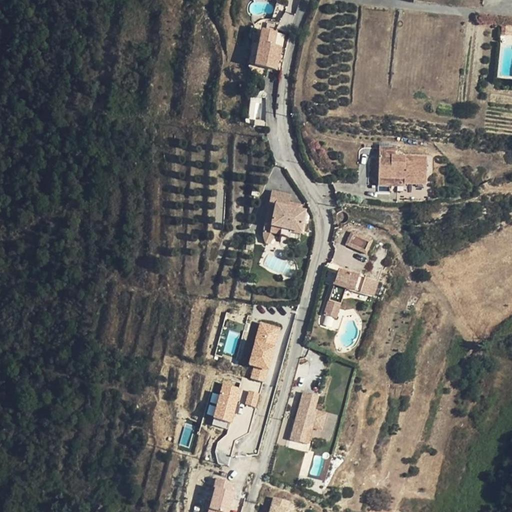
[(511,36),(511,26),(501,26),(500,34),(511,36)]
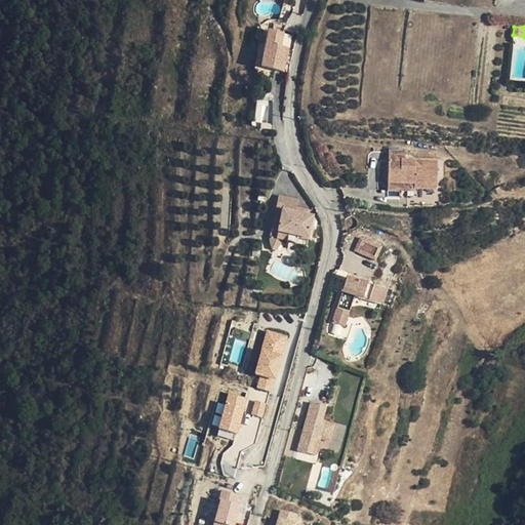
[(288,35),(269,32),(260,68),(283,73),(287,49),(286,48),(288,35)]
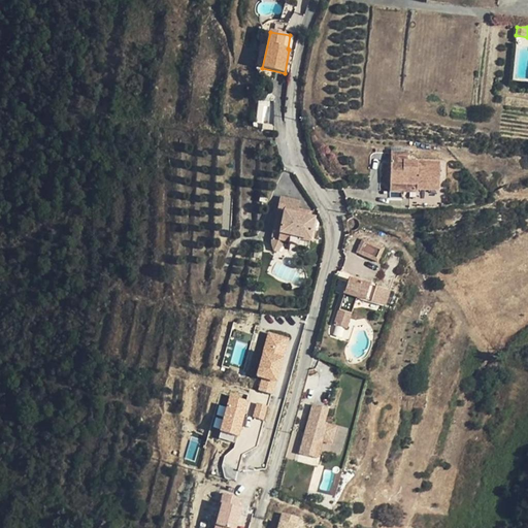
[(391,153),(389,184),(416,185),(416,190),(417,190),(439,191),(440,163),(414,162),(414,166),(403,165),(403,162),(407,162),(407,154),(391,153)]
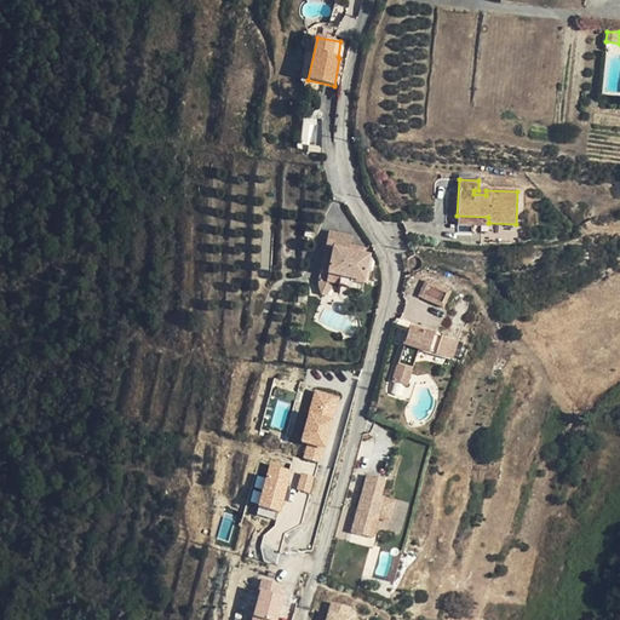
[(488,217),(457,216),(457,225),(489,225),(489,223),(488,223),(488,217)]
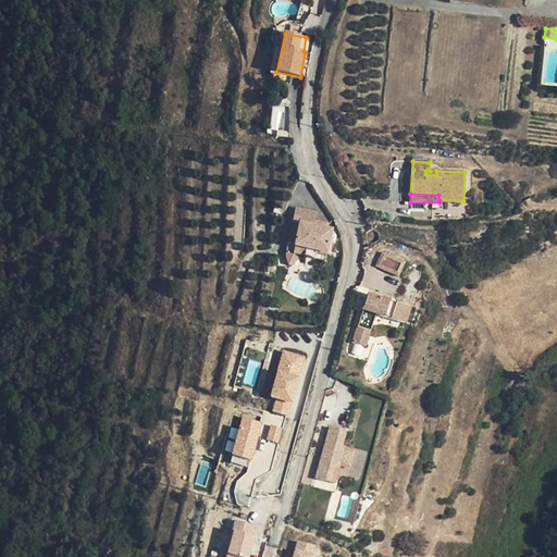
[(295,209),(292,223),(299,224),(298,229),(295,244),(295,247),(305,249),(317,251),(326,254),(332,231),(326,230),(321,229),(322,223),(314,221),(316,213),(295,209)]
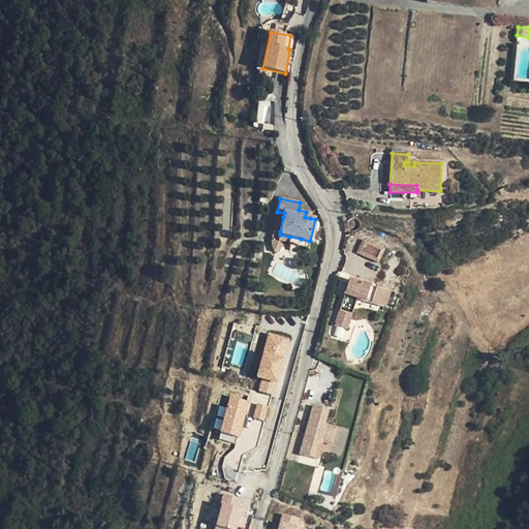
[(354,237),(347,251),(356,256),(358,253),(379,263),(389,245),(367,235),(368,232),(360,228),(355,237),(354,237)]
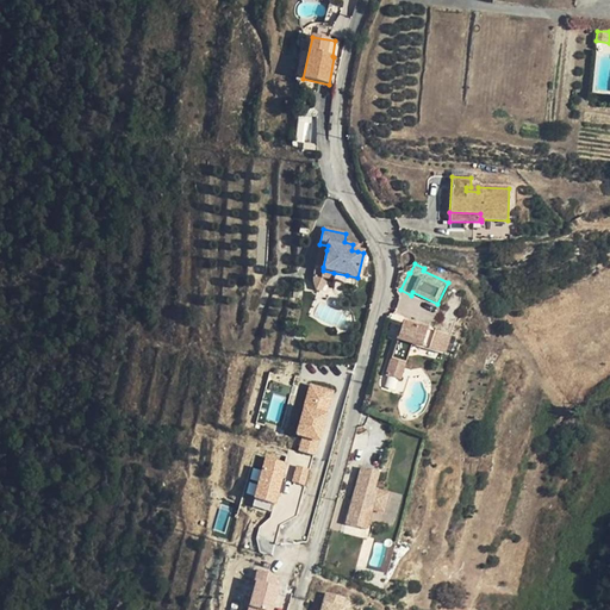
[(321,279),(323,271),(315,269),(312,278),(312,280),(316,292),(321,292),(327,281),(321,279)]
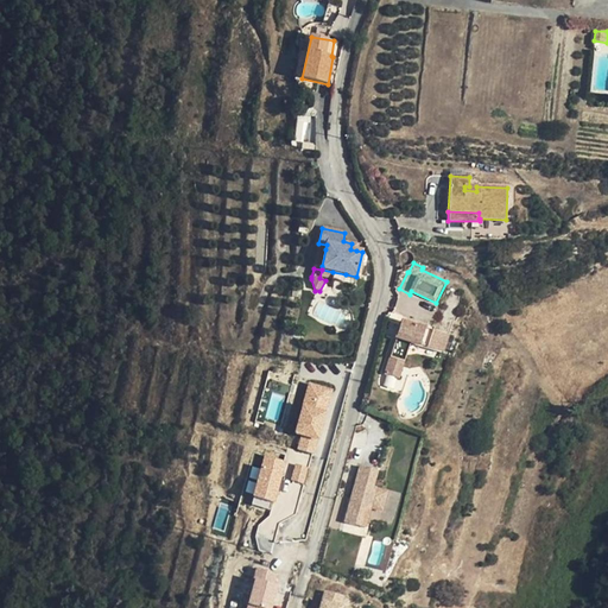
[(333,272),(322,270),(320,278),(325,280),(331,280),(333,272)]
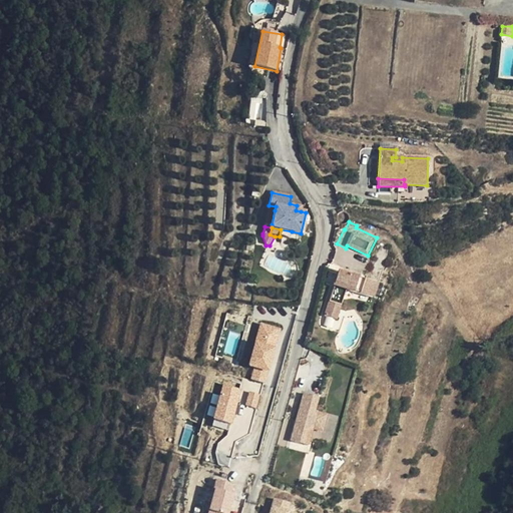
[(290,239),(292,231),(281,229),(280,236),(290,239)]
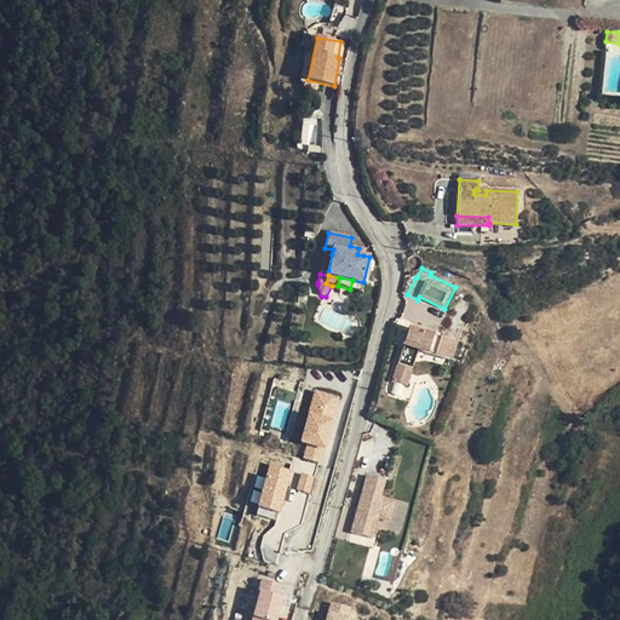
[(454,361),(460,340),(411,325),(403,345),(454,361)]
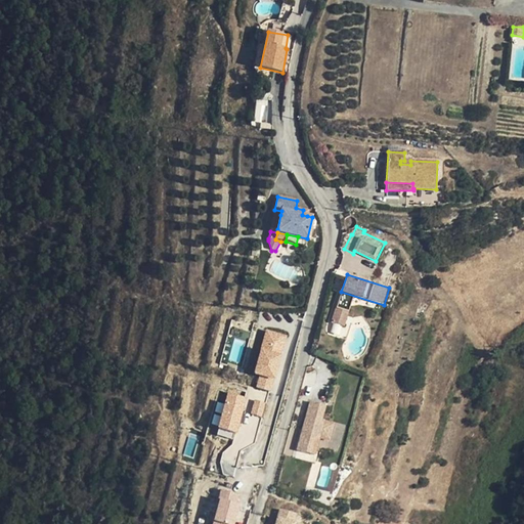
[(331,331),(344,333),(348,309),(335,307),(331,331)]
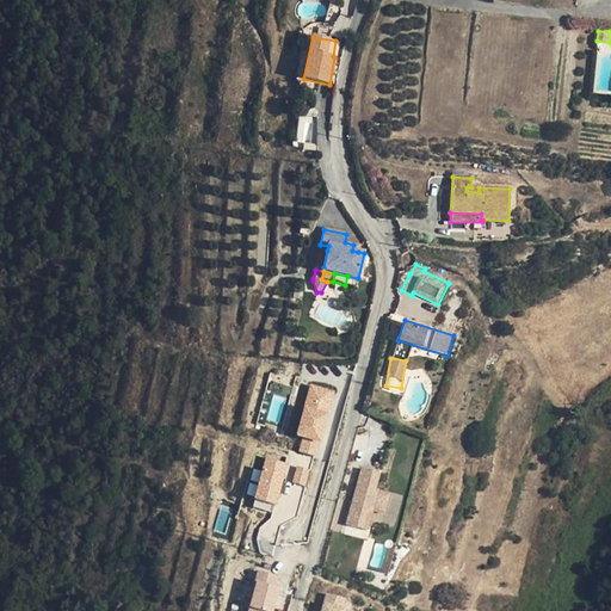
[(319,456),(335,393),(313,386),(298,437),(304,438),(301,451),(319,456)]
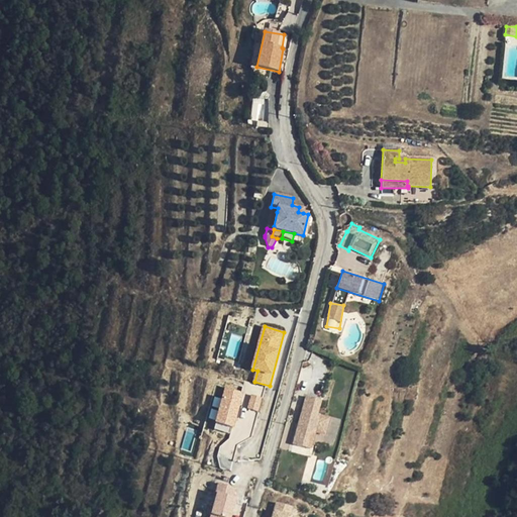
[(226,387),(214,426),(233,431),(244,393),(226,387)]
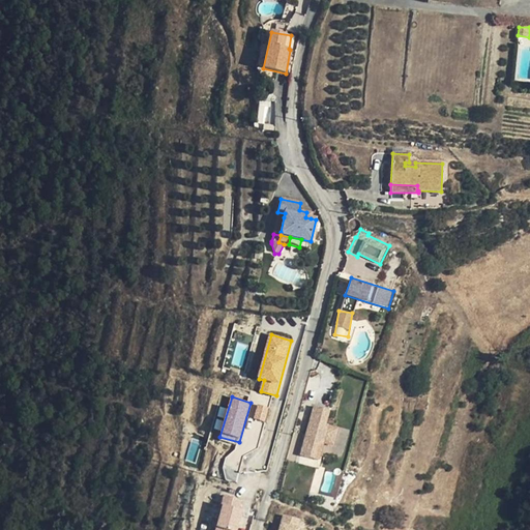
[(266,422),(270,407),(258,404),(254,418),(266,422)]
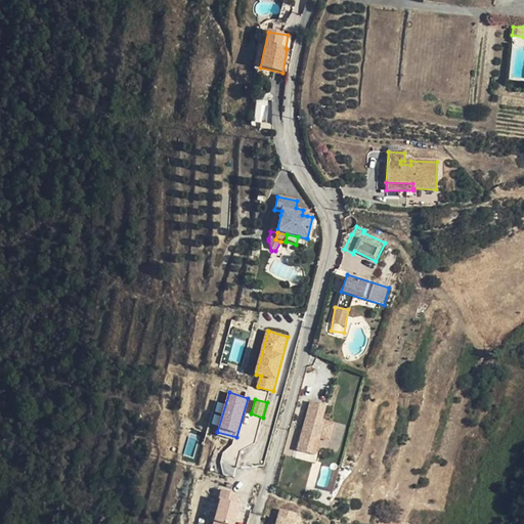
[(324,405),(310,401),(297,449),(309,452),(313,438),(318,440),(319,436),(330,439),(334,422),(321,419),(324,405)]
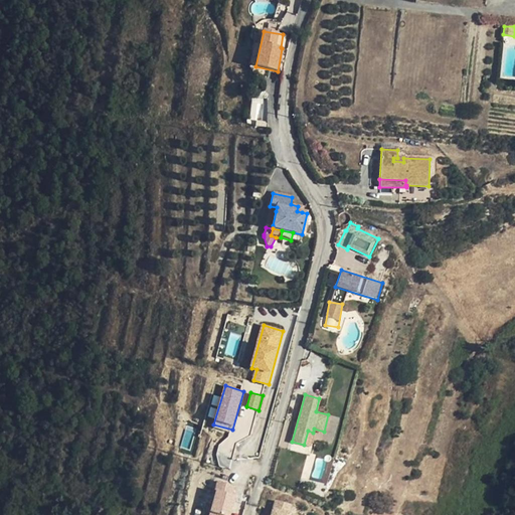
[(313,433),(308,431),(304,445),(309,447),(313,433)]
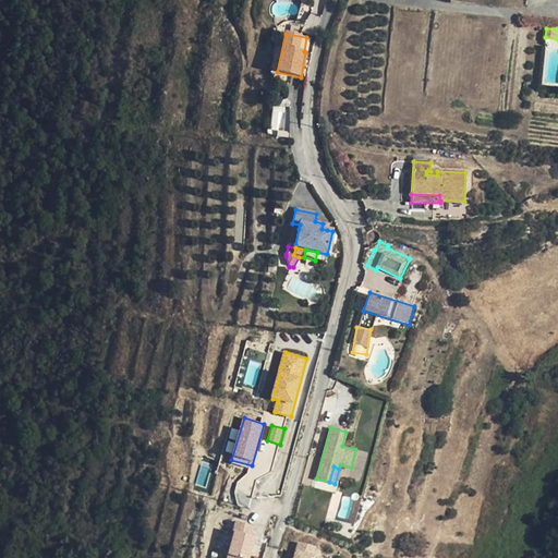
[(326,494),(315,490),(310,512),(320,514),(326,494)]
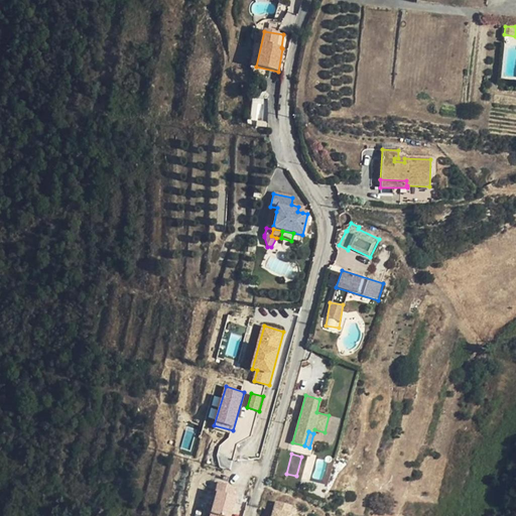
[(300,515),(291,514),(294,505),(274,500),(269,515),(300,515)]
